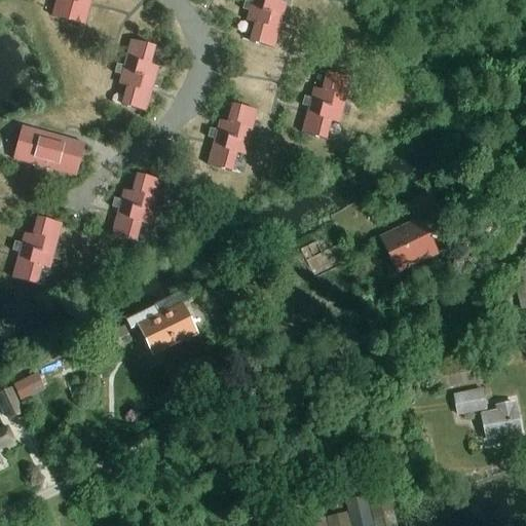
[(89,0),(54,0),(51,14),(83,23),(89,0)]
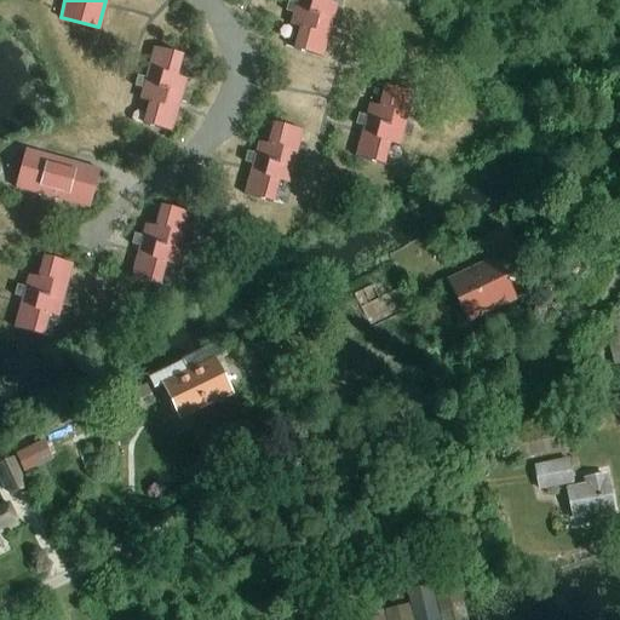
[(327,5),(328,0),(296,0),(294,9),(332,19),(334,7),(327,5)]
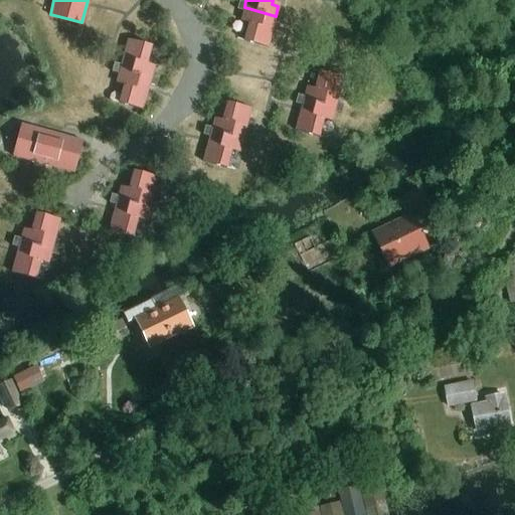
[(250,20),(245,39),(267,45),(276,16),(244,7),(241,18),(250,20)]
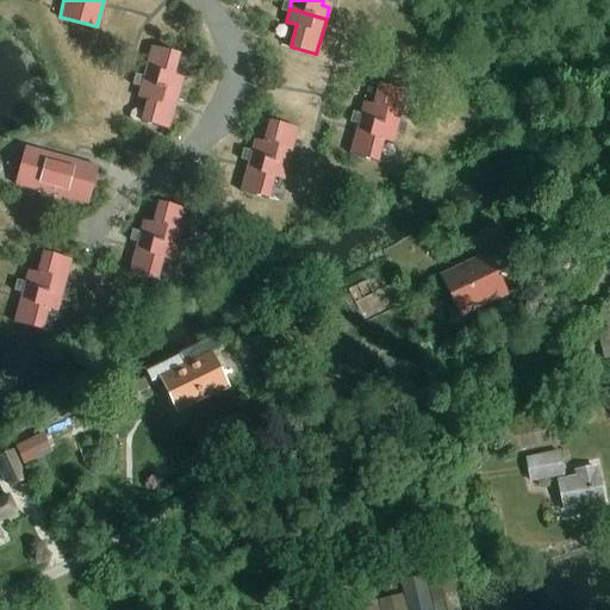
[(173,79),(180,54),(151,45),(142,81),(178,91),(181,81),(173,79)]
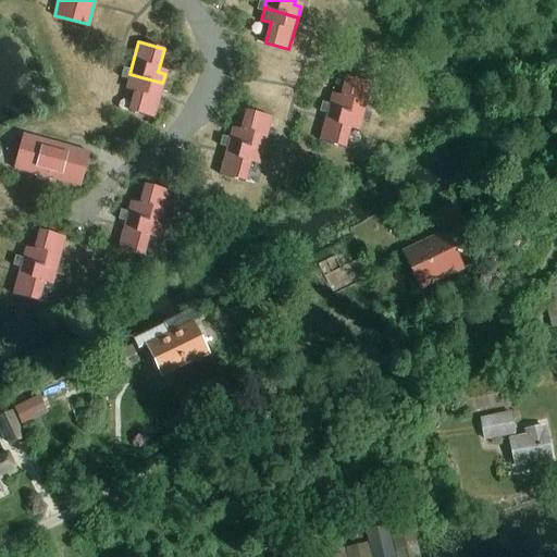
[(136,89),(131,109),(153,115),(162,83),(130,74),(126,86),(136,89)]
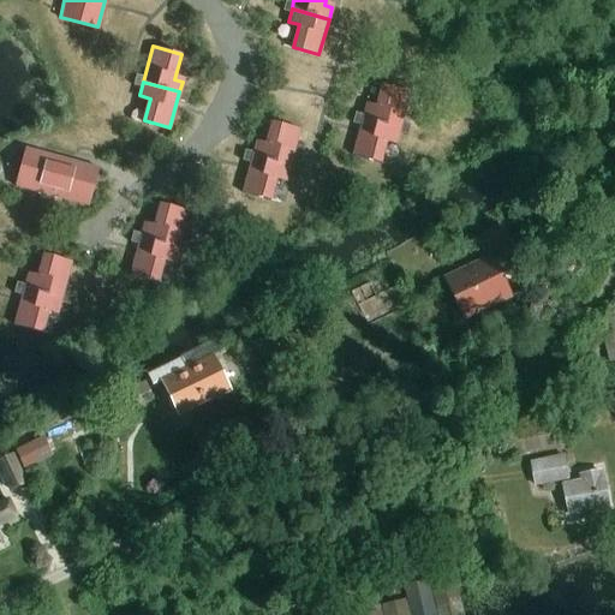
[(377,109),(365,107),(363,117),(399,127),(408,91),(384,84),(377,109)]
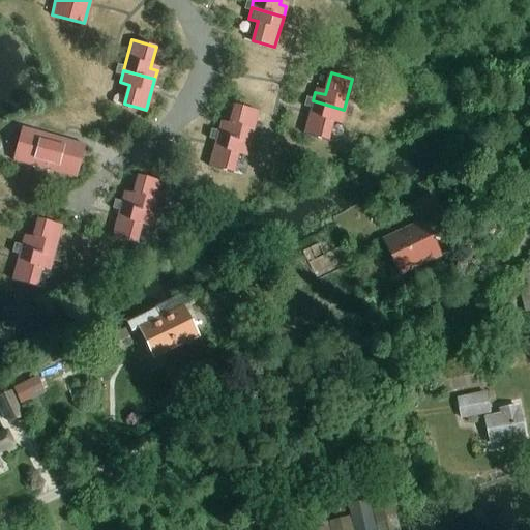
[(333,118),(341,120),(344,110),(313,100),(304,131),(328,139),(333,118)]
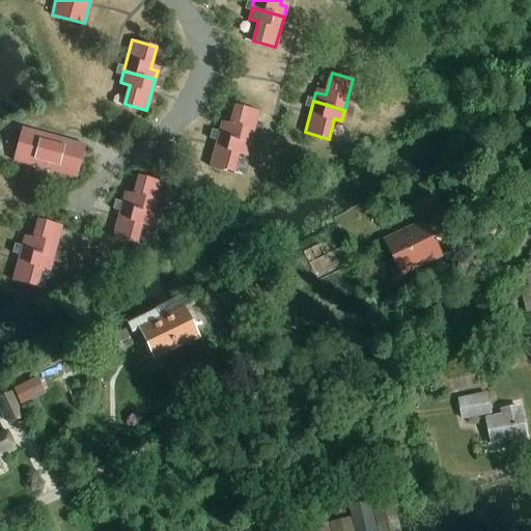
[(230,128),(221,124),(218,135),(249,144),(258,112),(236,106),(230,128)]
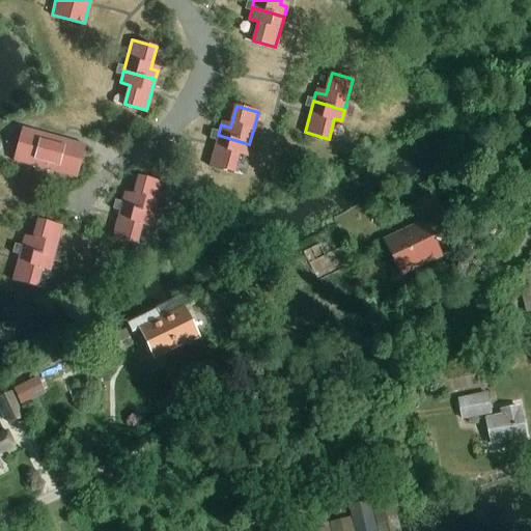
[(22,129),(20,138),(14,160),(46,168),(54,137),(45,135),(22,129)]
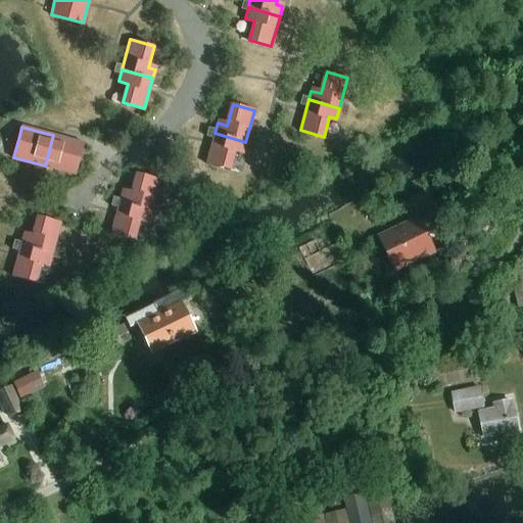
[(237,149),(243,151),(245,142),(215,133),(206,163),(231,171),(237,149)]
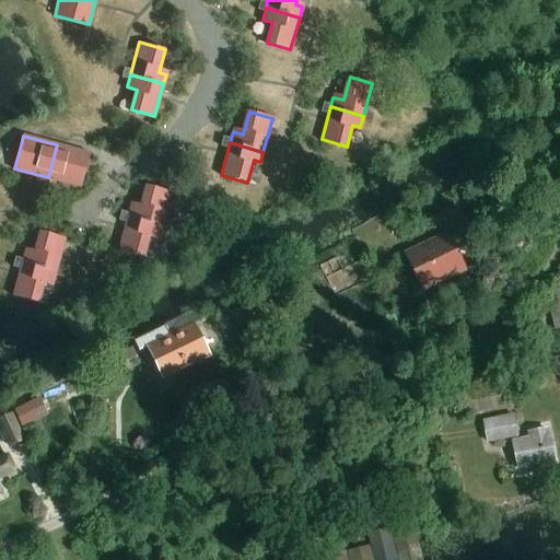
[(81,185),(83,179),(90,153),(57,144),(48,177),(60,181),(81,185)]
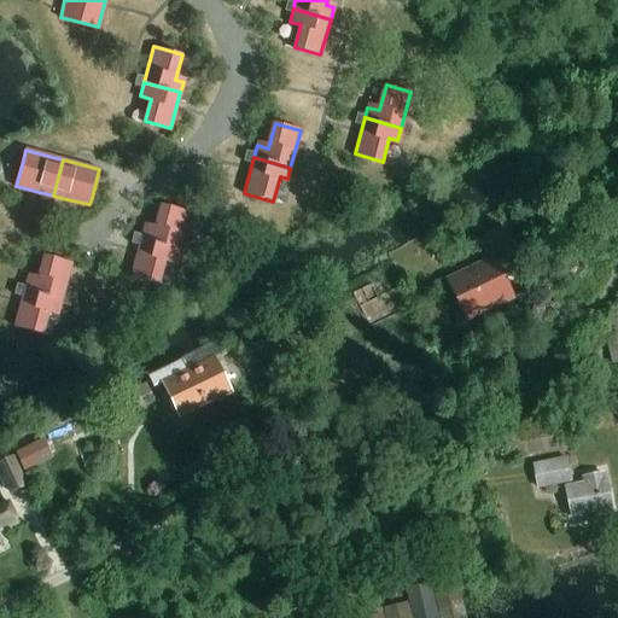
[(156,231),(144,227),(141,237),(179,248),(188,211),(163,204),(156,231)]
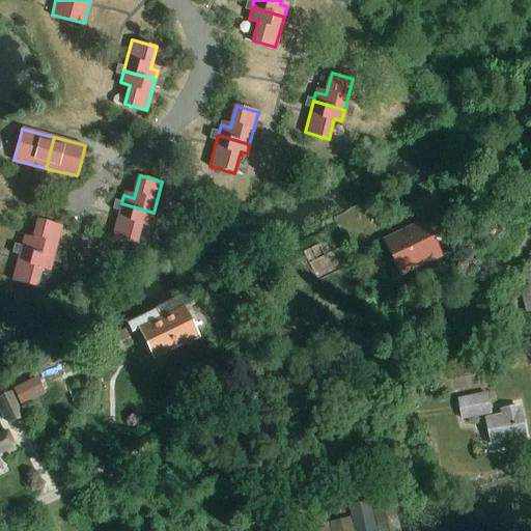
[(384,240),(402,277),(444,257),(426,219),(442,212),(432,194),(414,203),(422,221),(384,240)]
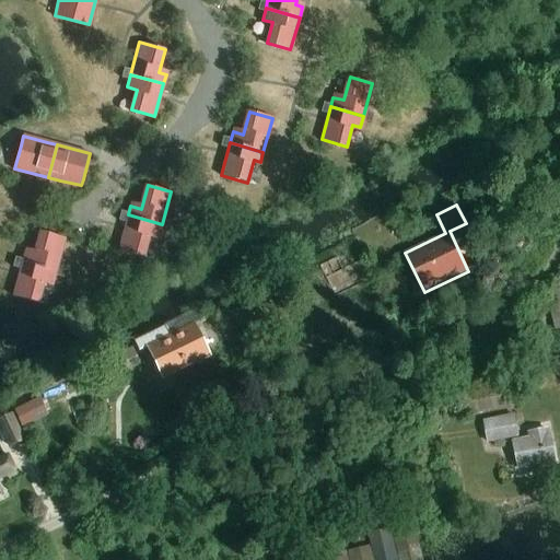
[(151,234),(159,236),(162,224),(128,214),(118,247),(144,255),(151,234)]
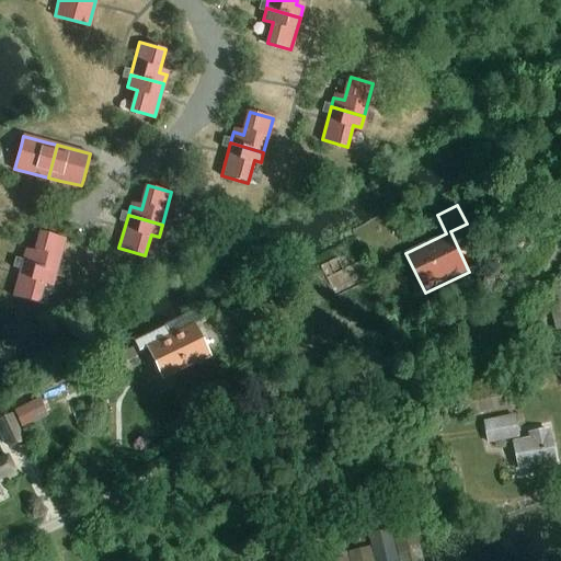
[(35,254),(25,251),(23,262),(56,272),(66,239),(42,231),(35,254)]
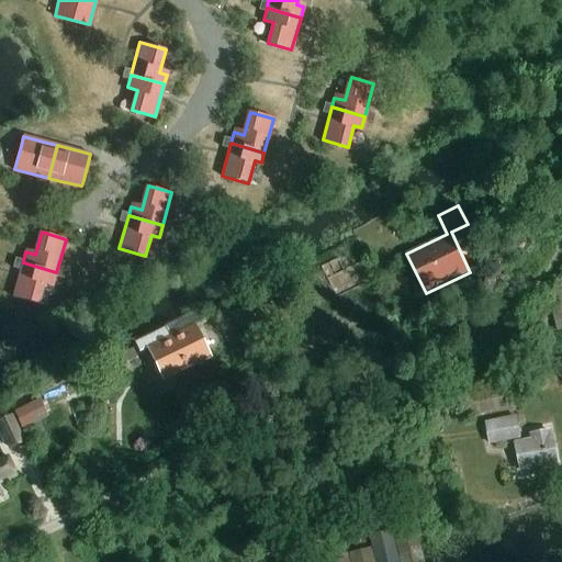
[(368,277),(374,272),(366,257),(343,269),(337,257),(321,266),(337,296),(369,280),(368,277)]
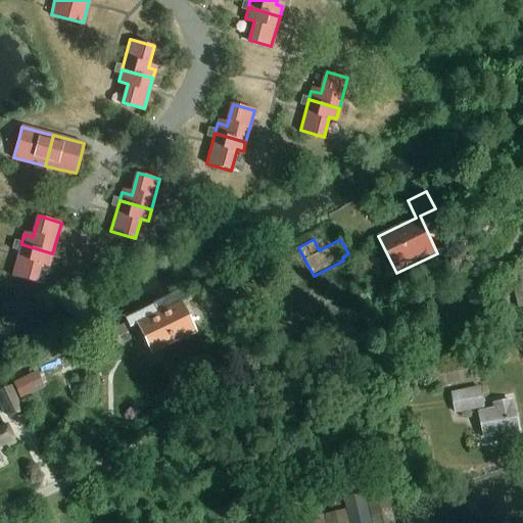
[(41,262),(49,264),(52,253),(21,244),(12,275),(36,282),(41,262)]
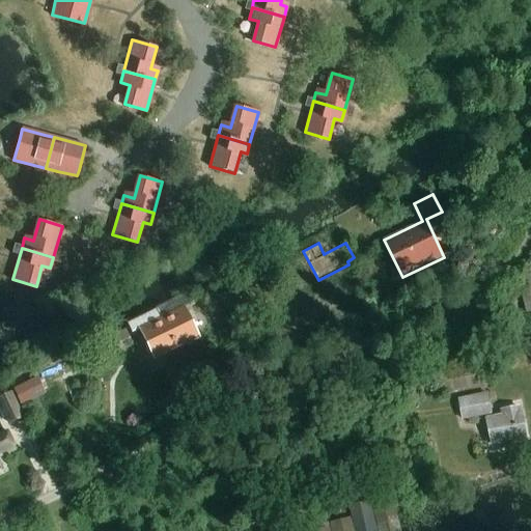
[(530,274),(519,277),(527,313),(530,311),(530,274)]
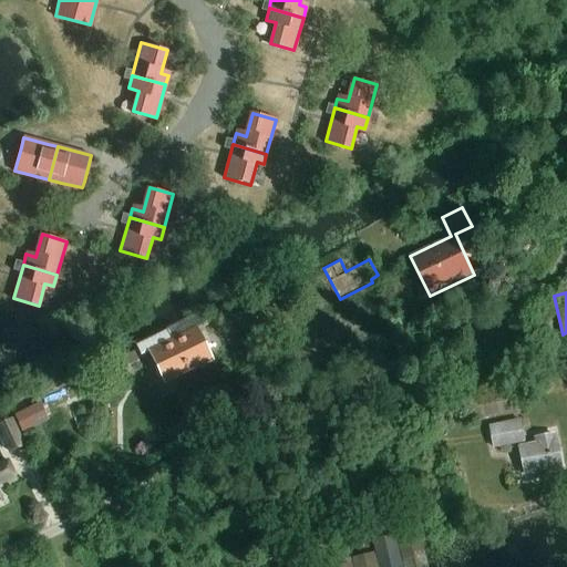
[(167,328),(188,369),(213,357),(193,316),(167,328)]
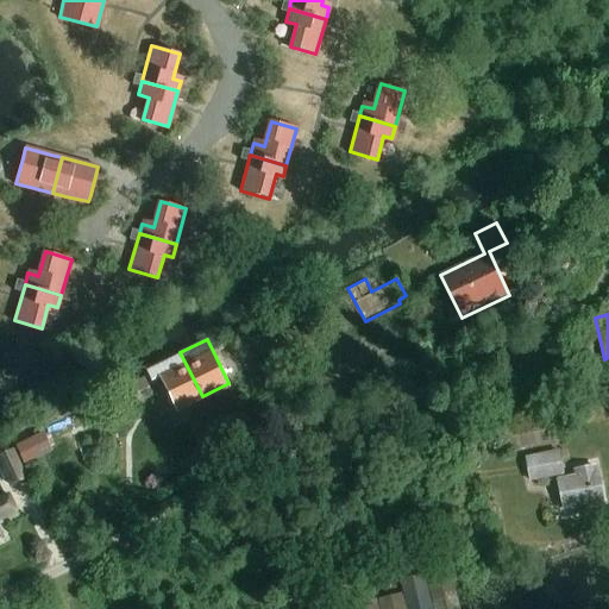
[(177,409),(202,396),(180,352),(146,369),(151,380),(161,375),(177,409)]
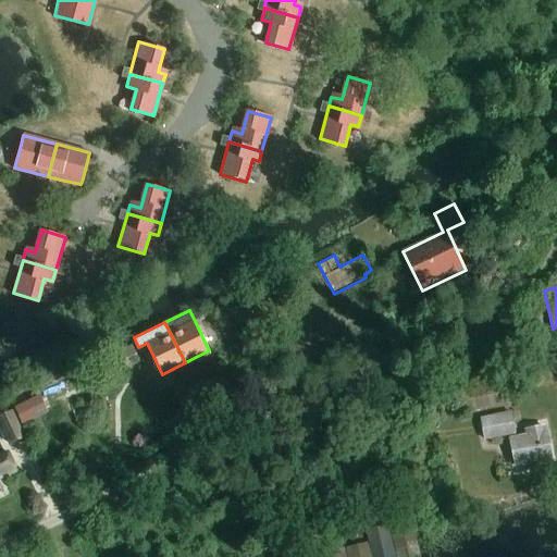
[(108,357),(113,367),(137,355),(133,345),(108,357)]
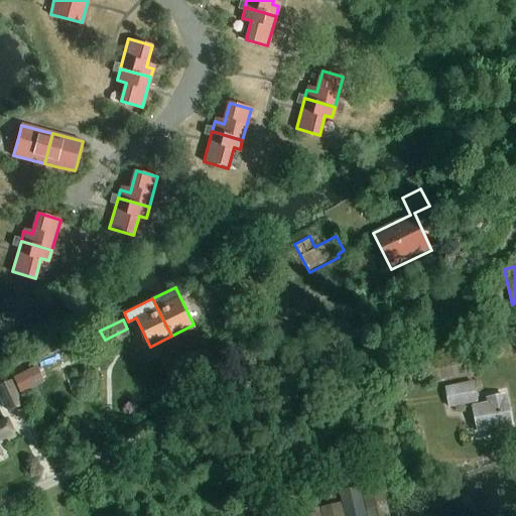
[(36,367),(13,378),(21,394),(44,383),(36,367)]
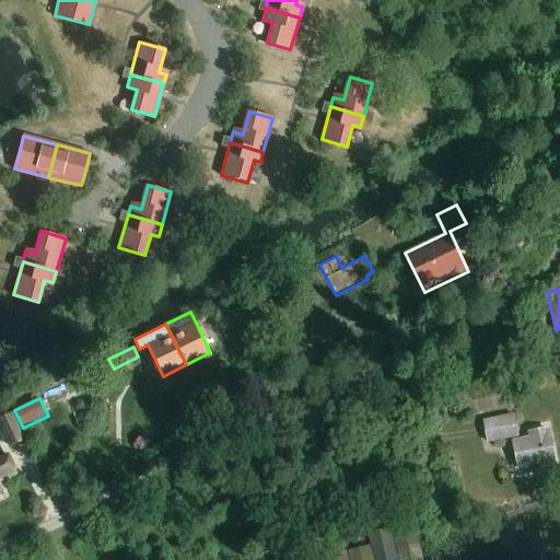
[(0,419),(0,426),(10,447),(25,440),(13,413),(0,419)]
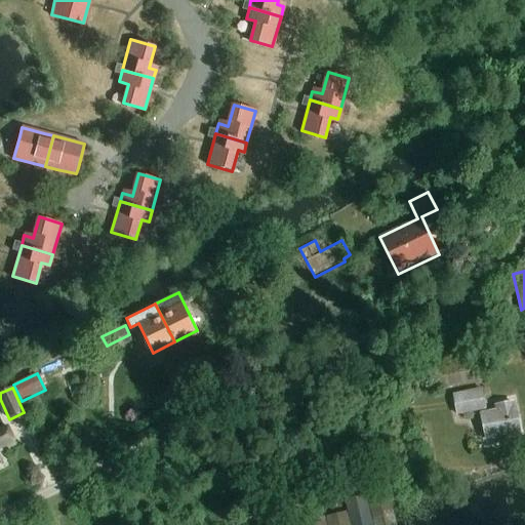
[(485,437),(520,430),(515,406),(513,406),(511,400),(495,403),(496,409),(486,411),(481,389),(452,394),(455,411),(480,406),(482,412),(480,413),(485,437)]
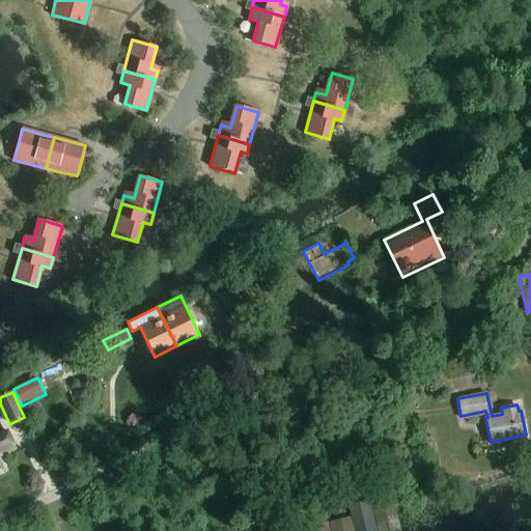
[(0,452),(16,445),(8,429),(0,434),(0,452)]
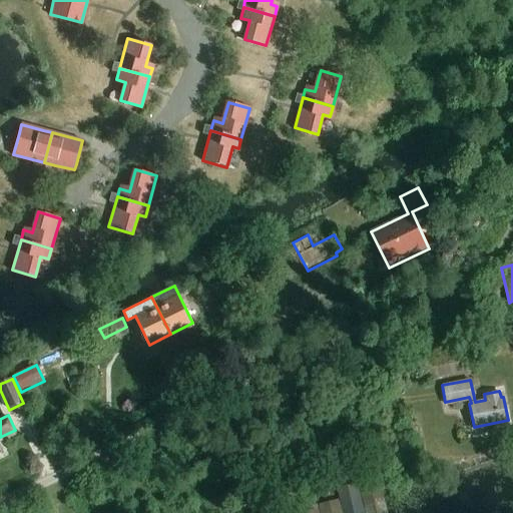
[(296,508),(297,512),(388,512),(382,487),(296,508)]
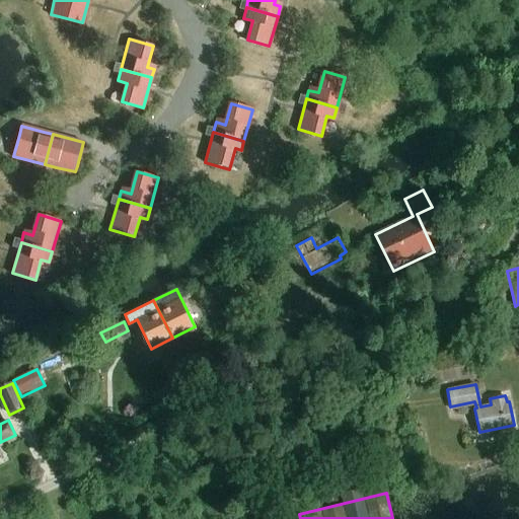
All buildings are outlined.
